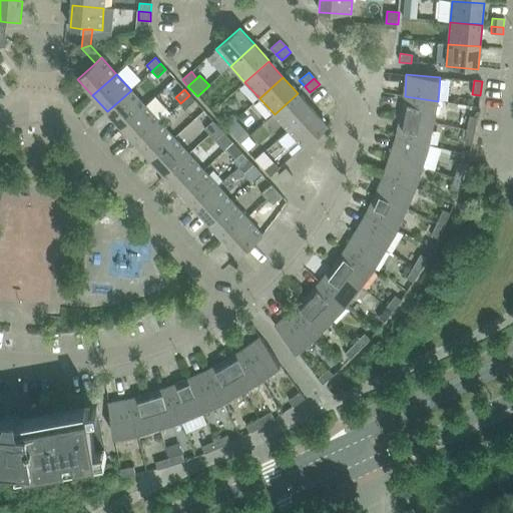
[(107,111),(121,127),(145,106),(131,90),(107,111)]
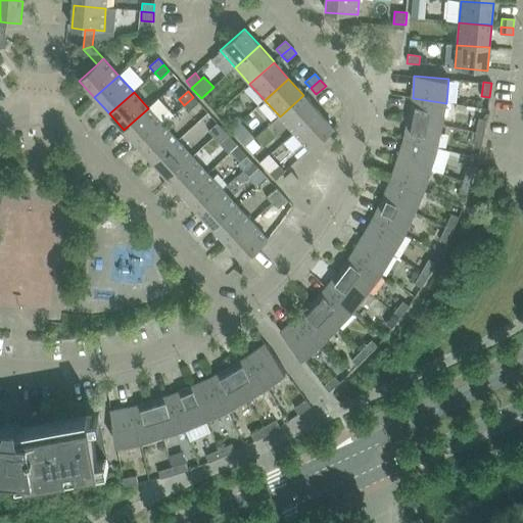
[(280,116),(294,133),(319,111),(303,95),(280,116)]
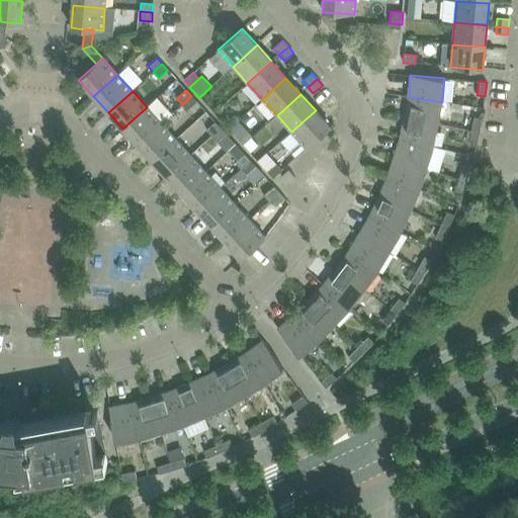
[(197,102),(191,96),(182,104),(188,110),(197,102)]
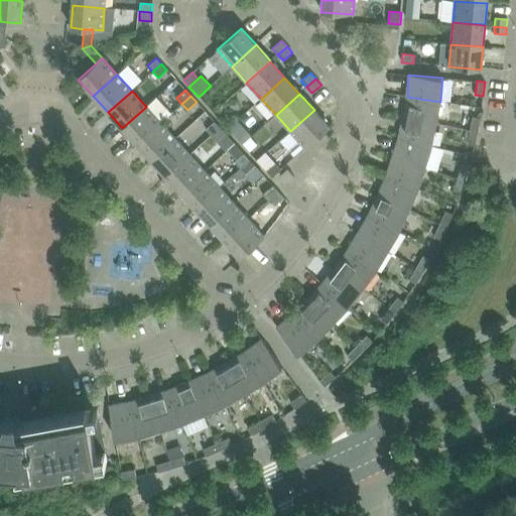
[(402,117),(436,123),(440,102),(407,97),(402,117)]
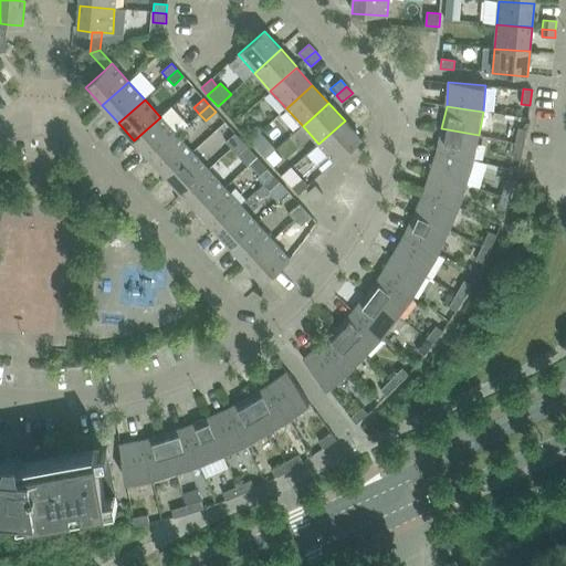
[(134,140),(150,158),(177,135),(160,117),(134,140)]
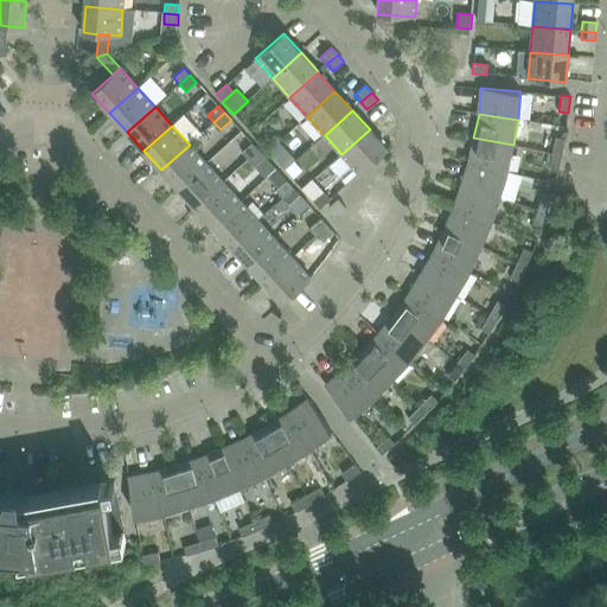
[(370,129),(342,154),(359,174),(388,148),(370,129)]
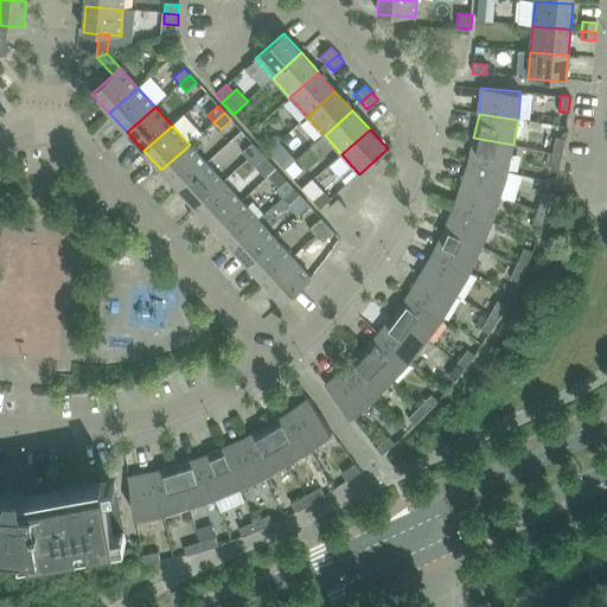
[(468,163),(508,172),(513,145),(473,138),(468,163)]
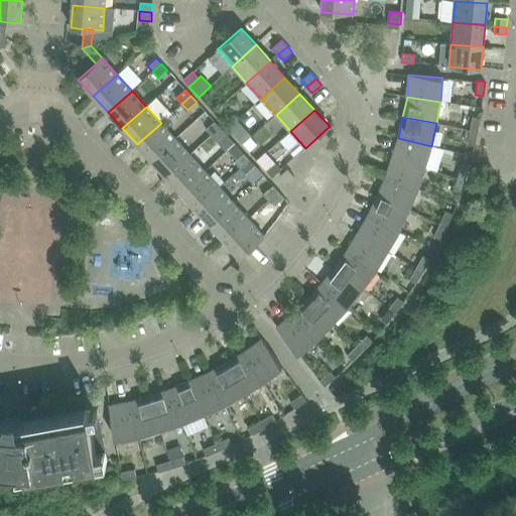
[(470,131),(478,132),(480,119),(472,117),(470,131)]
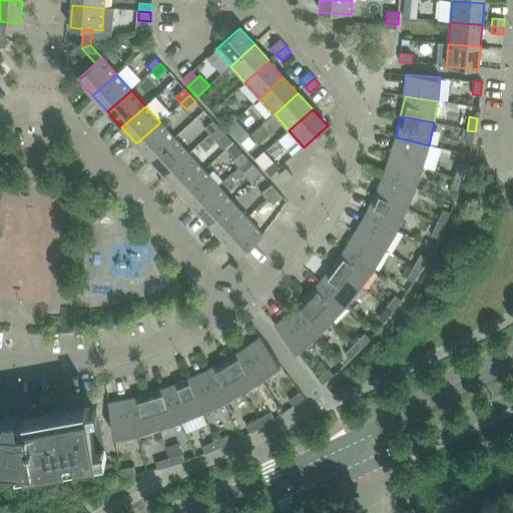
[(218,127),(213,121),(204,129),(209,135),(218,127)]
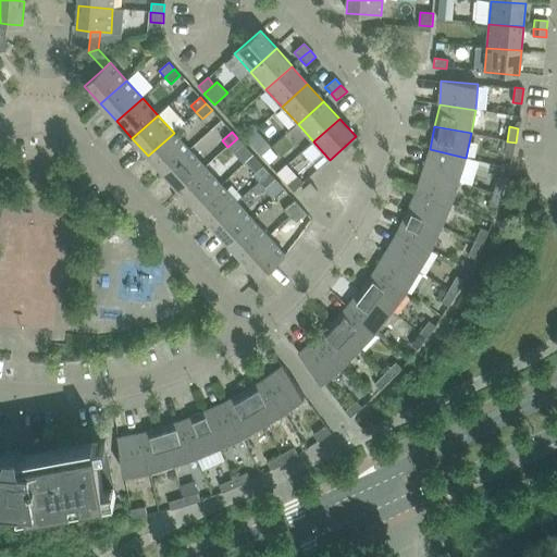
[(148,156),(163,173),(189,150),(174,133),(148,156)]
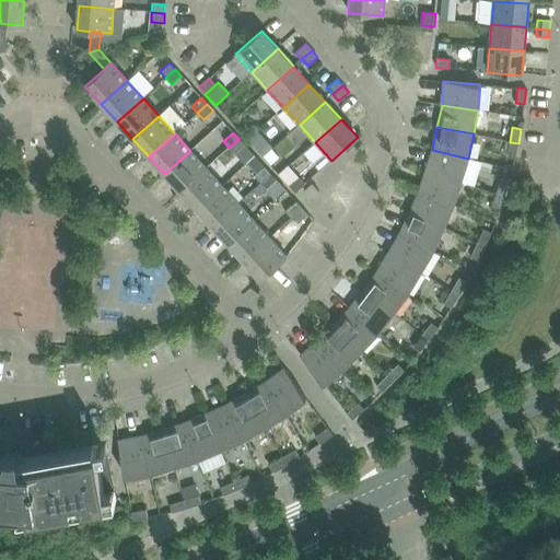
[(245,146),(238,139),(229,148),(235,154),(245,146)]
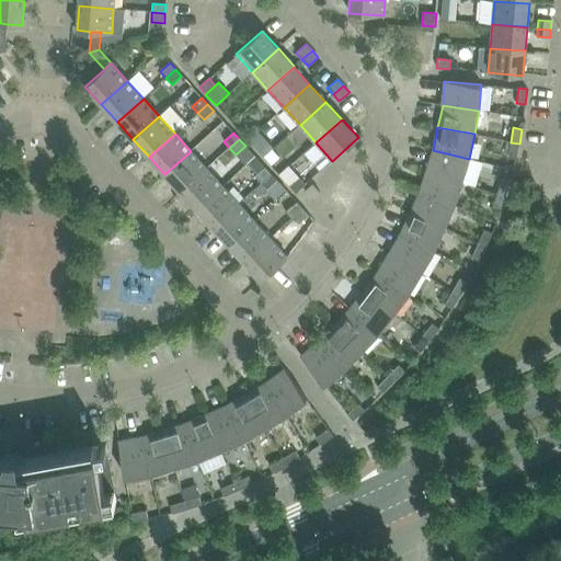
[(519,144),(511,142),(507,158),(516,159),(519,144)]
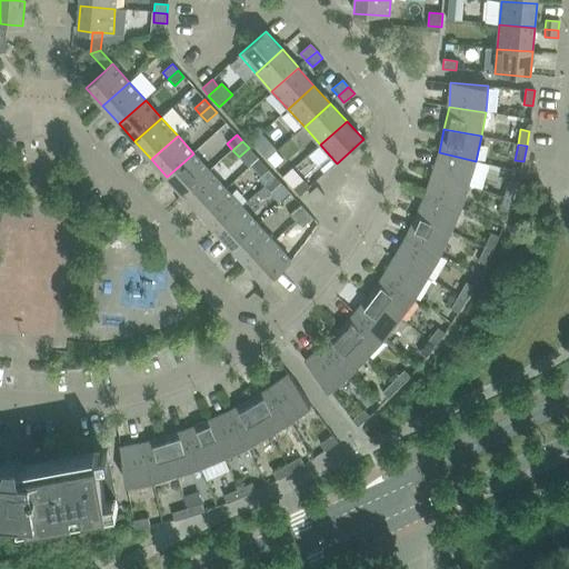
[(276,152),(267,160),(275,168),(283,161),(276,152)]
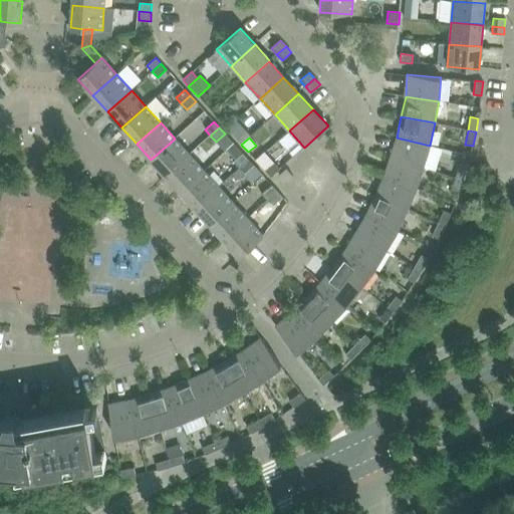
[(391,158),(423,168),(430,146),(397,138),(391,158)]
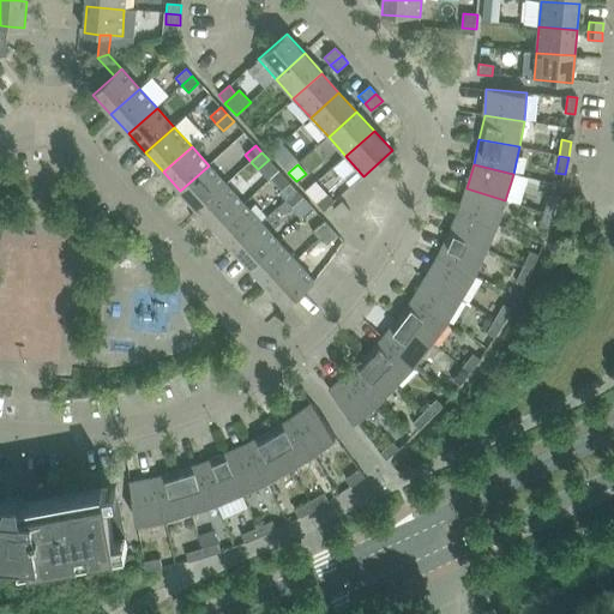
[(180,191),(198,210),(227,185),(209,166),(180,191)]
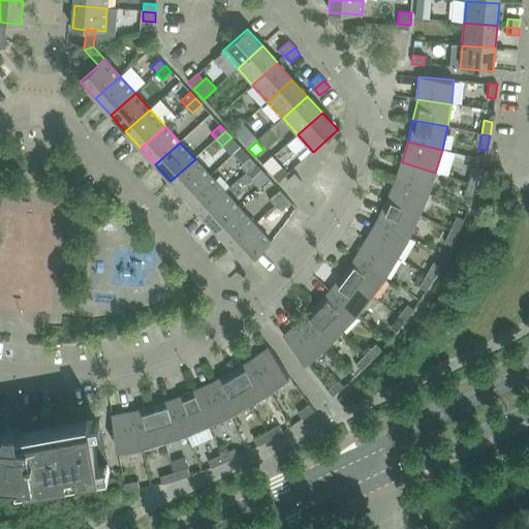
[(255,164),(250,158),(241,166),(246,173),(255,164)]
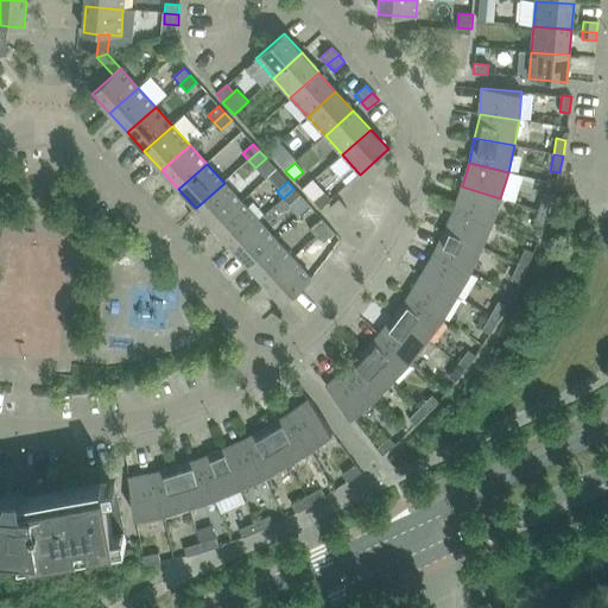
[(196,208),(213,227),(241,202),(225,183),(196,208)]
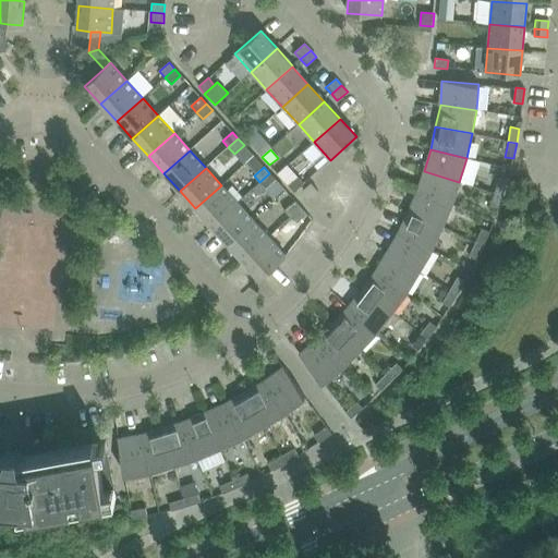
[(417,192),(451,205),(459,182),(424,171),(417,192)]
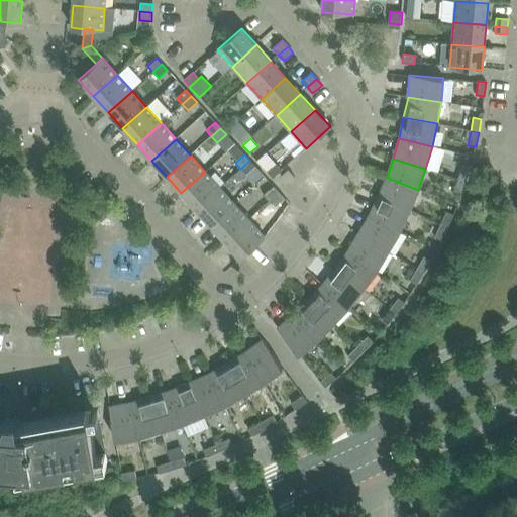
[(255,167),(249,161),(240,169),(246,175),(255,167)]
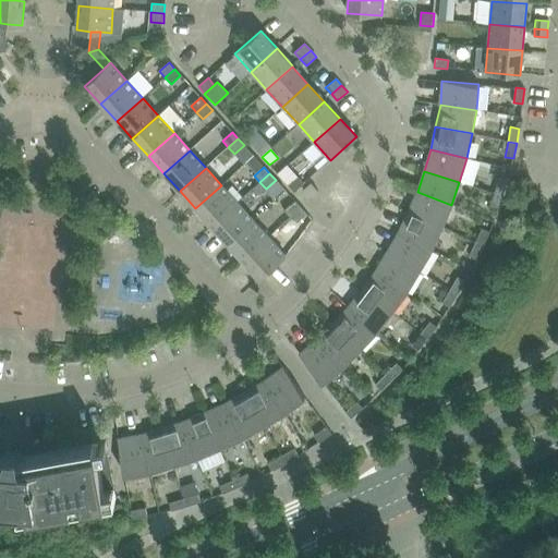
[(288,185),(294,192),(304,183),(298,177),(288,185)]
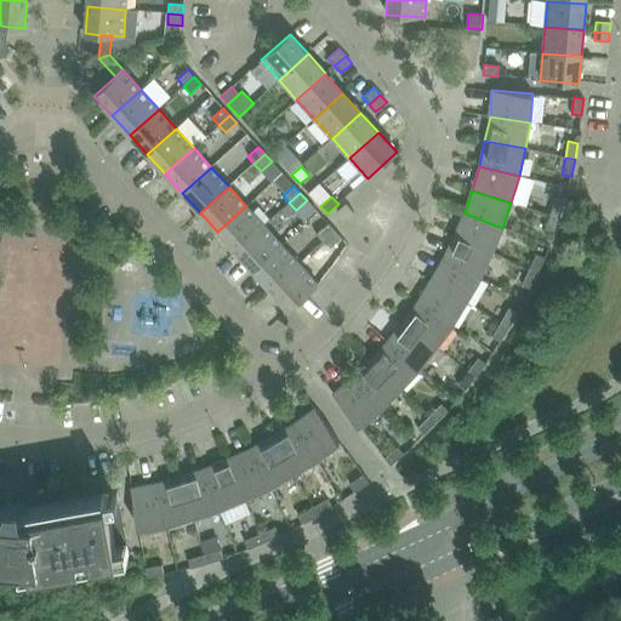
[(551,215),(559,217),(564,201),(556,198),(551,215)]
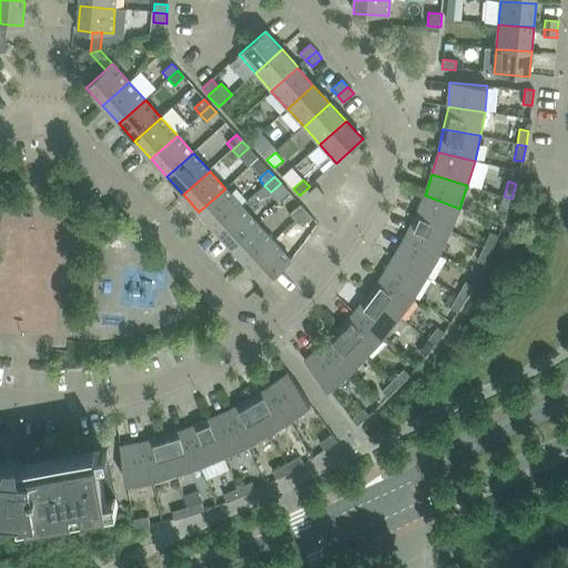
[(324,194),(316,186),(308,194),(315,202),(324,194)]
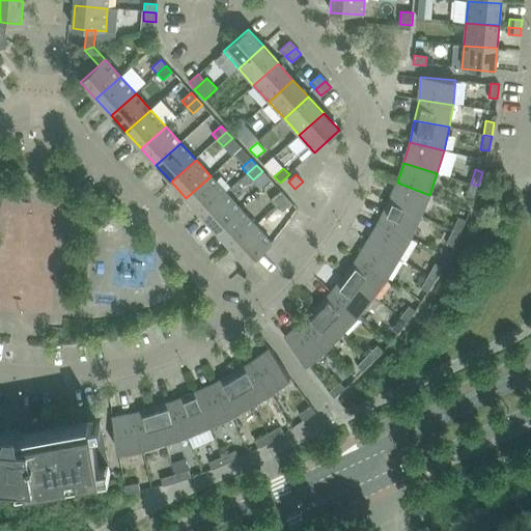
[(186,198),(201,215),(226,193),(211,176),(186,198)]
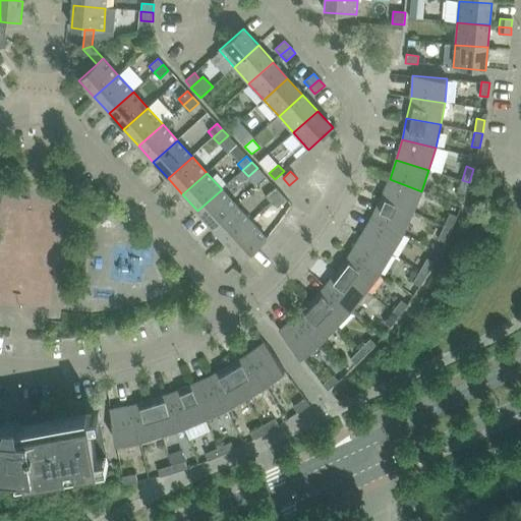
[(390,179),(381,197),(412,213),(421,191),(390,179)]
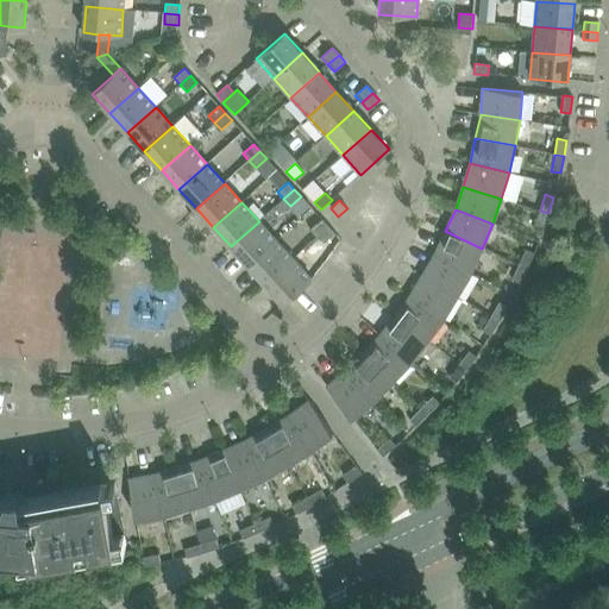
[(548,213),(540,211),(534,226),(544,228),(548,213)]
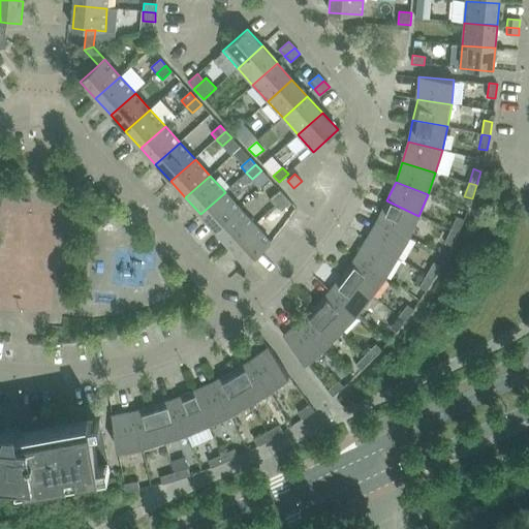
[(285,197),(280,191),(271,199),(276,206),(285,197)]
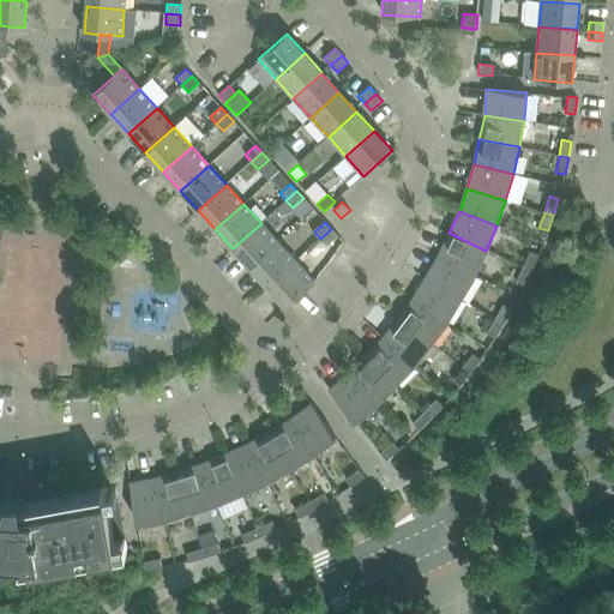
[(233,248),(250,268),(278,242),(262,223),(233,248)]
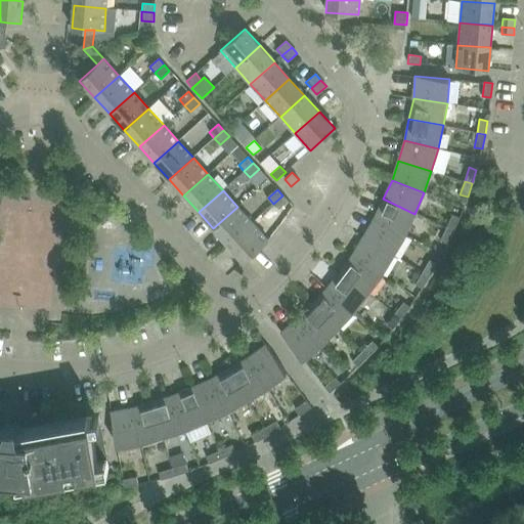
[(289,202),(282,195),(273,204),(279,210),(289,202)]
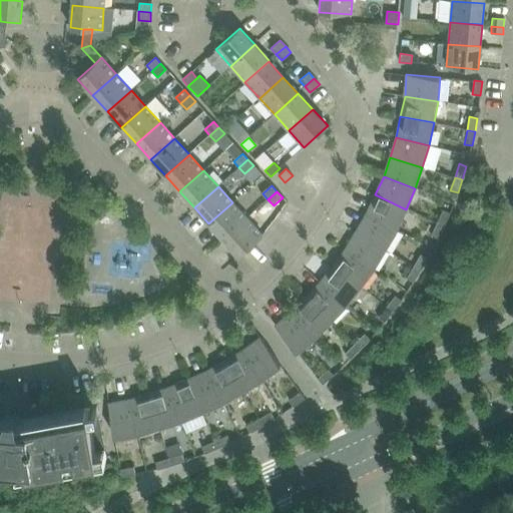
[(375,194),(366,213),(397,229),(406,209),(375,194)]
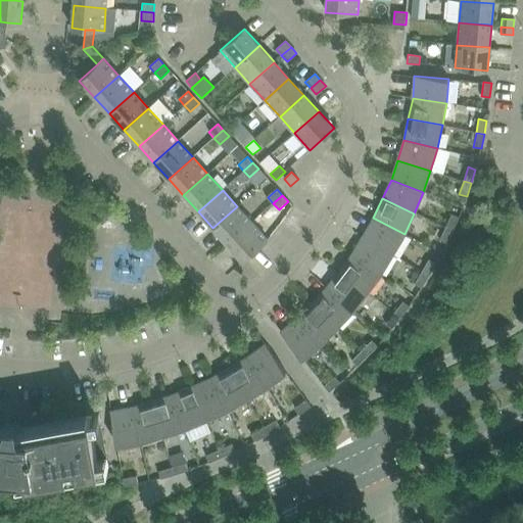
[(252,223),(237,206),(212,228),(228,244),(252,223)]
